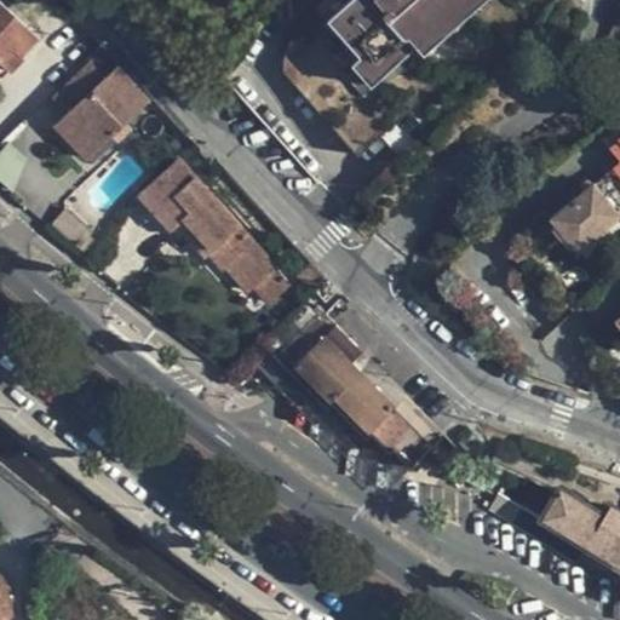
[(348,0),(328,17),(361,55),(352,63),(371,82),(418,41),(426,51),(484,0),(348,0)]
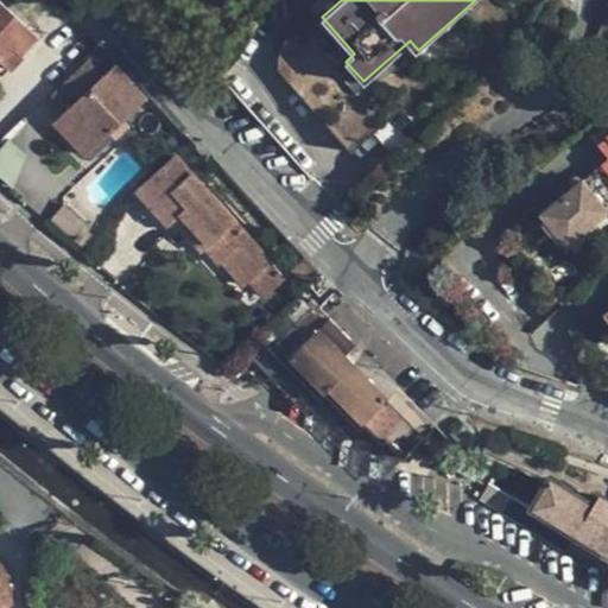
[(21,57),(27,51),(39,39),(0,1),(0,58),(14,73),(26,61),(21,57)]
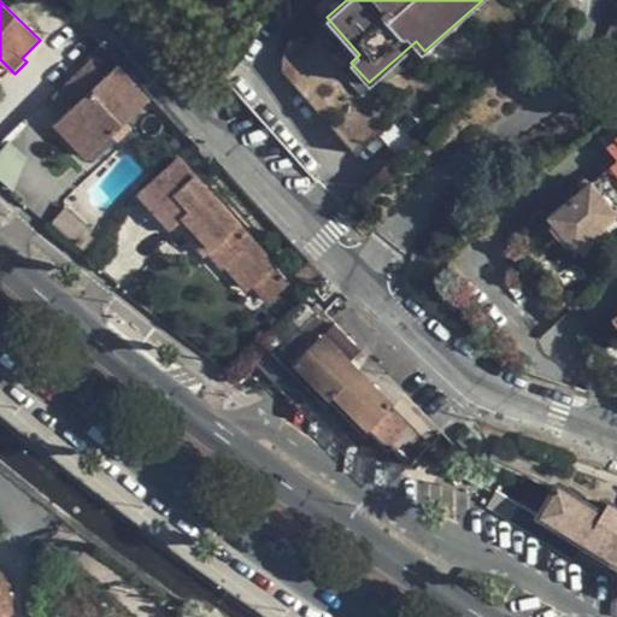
[(310,47),(282,72),(358,156),(385,131),(310,47)]
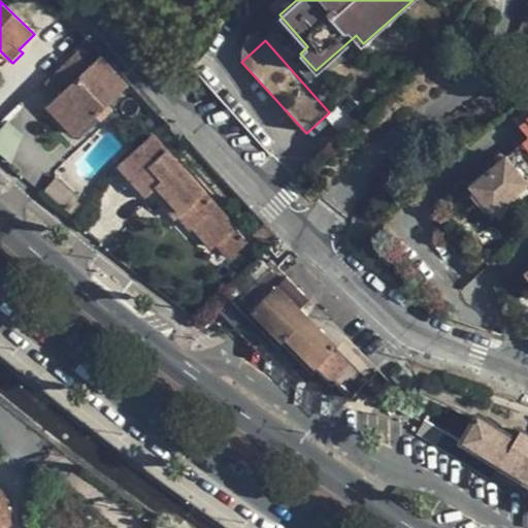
[(63,61),(72,53),(62,41),(54,50),(63,61)]
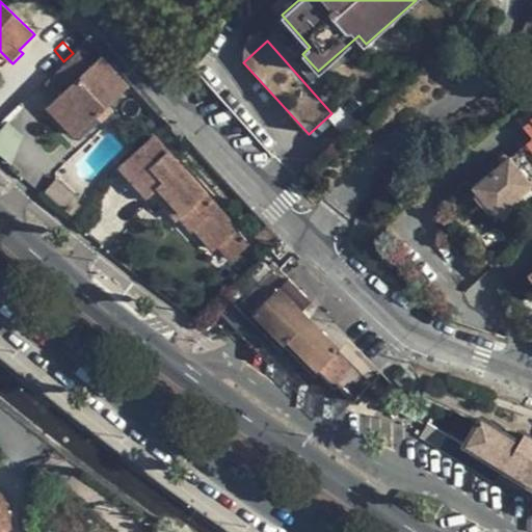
[(33,54),(24,45),(19,50),(23,53),(12,63),(19,69),(33,54)]
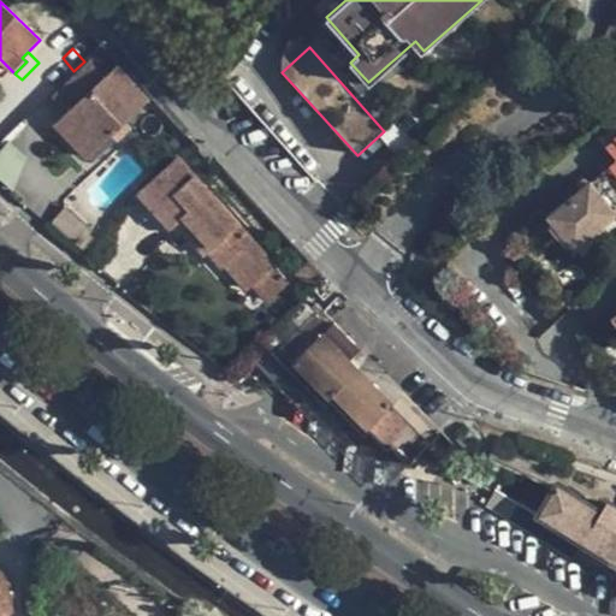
[(128,122),(150,100),(119,65),(106,77),(89,63),(51,99),(66,114),(75,123),(87,112),(112,136),(128,122)]
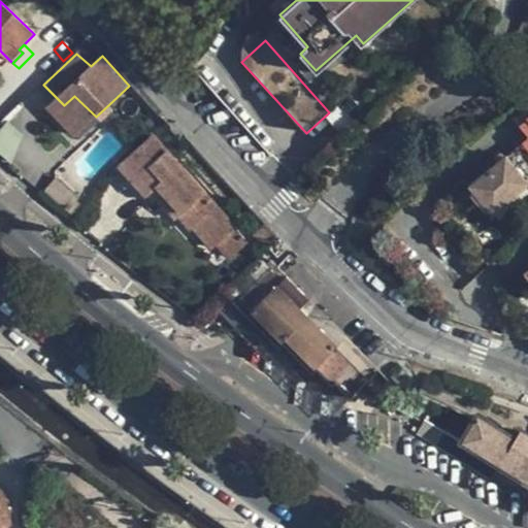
[(64,105),(85,127),(96,117),(74,96),(64,105)]
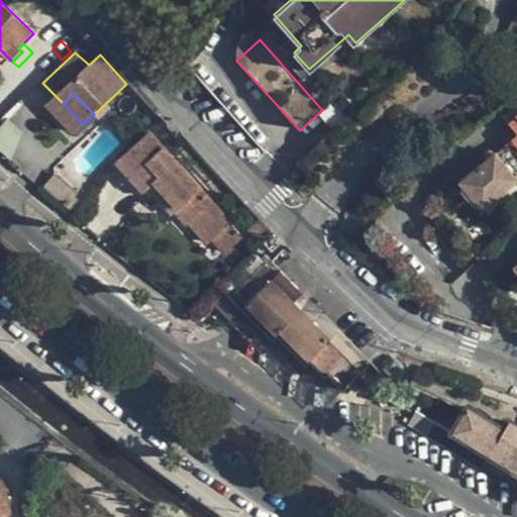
[(73,134),(83,124),(63,103),(56,96),(45,106),(73,134)]
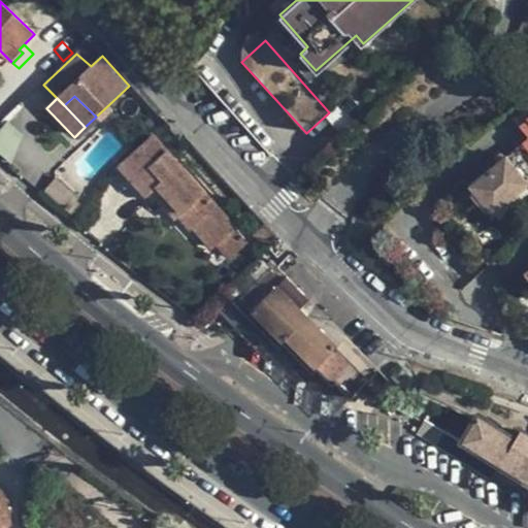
[(96,117),(102,123),(116,109),(109,104),(96,117)]
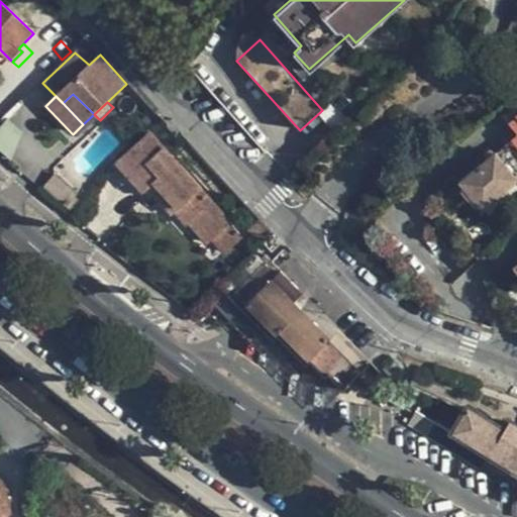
[(516,119),(511,124),(516,131),(516,134),(460,180),(482,207),(516,179),(516,119)]
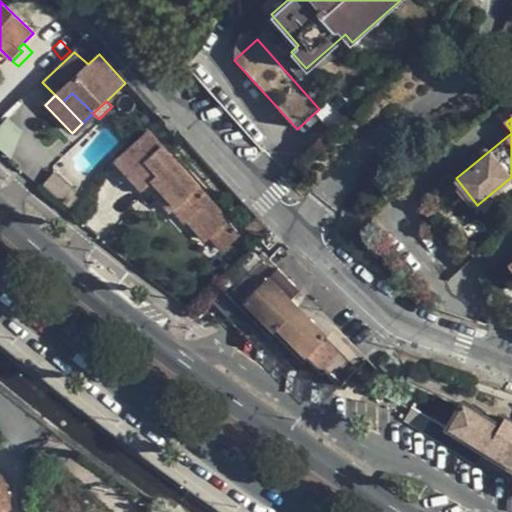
[(0,148),(6,153),(22,133),(5,119),(0,124),(0,148)]
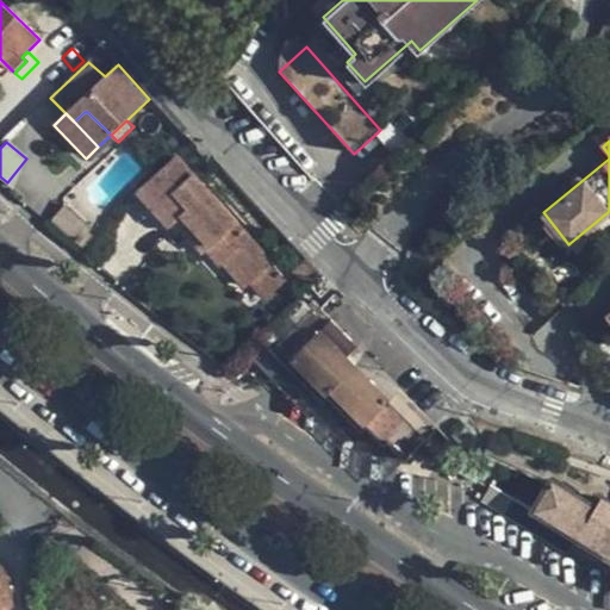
[(142,186),(169,216),(210,193),(176,155),(142,186)]
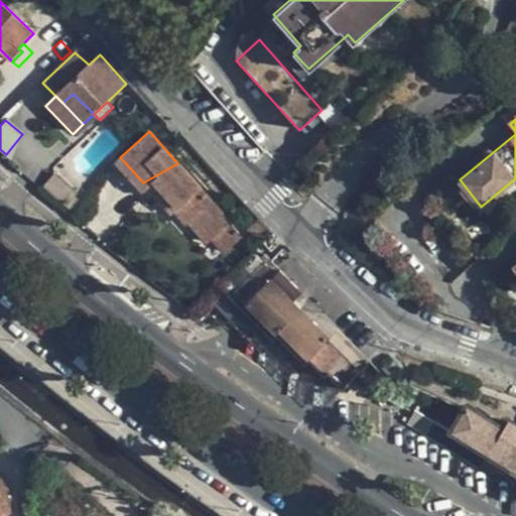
[(137,185),(143,182),(120,157),(116,161),(137,185)]
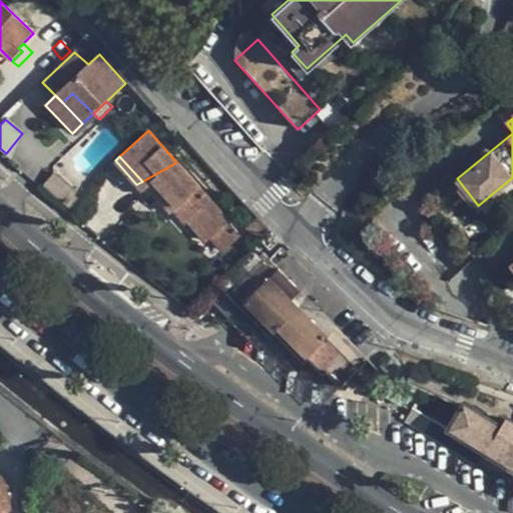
[(191,219),(209,239),(229,221),(176,162),(142,181),(149,189),(170,212),(173,210),(186,223),(191,219)]
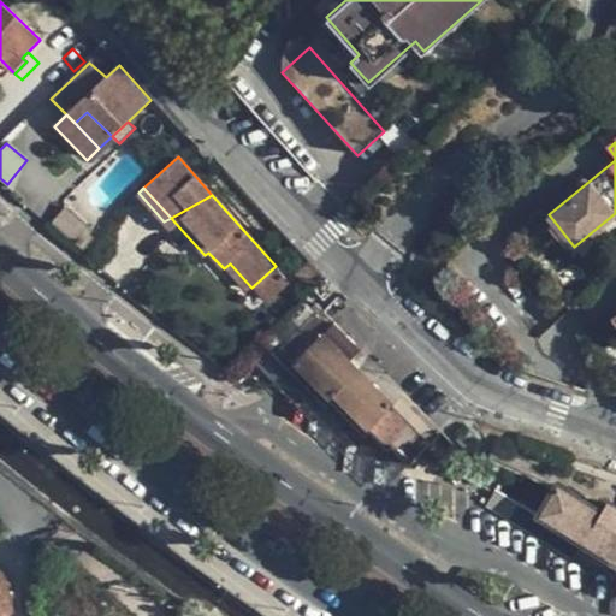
[(86,254),(95,241),(89,234),(93,230),(66,207),(52,224),(86,254)]
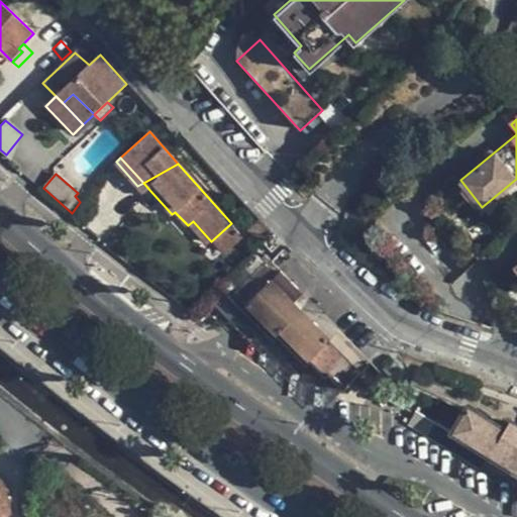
[(145,194),(150,191),(143,183),(137,186),(145,194)]
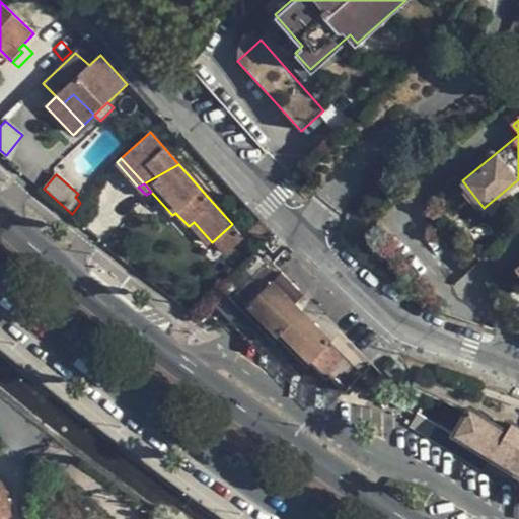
[(261,222),(254,227),(265,238),(271,233),(261,222)]
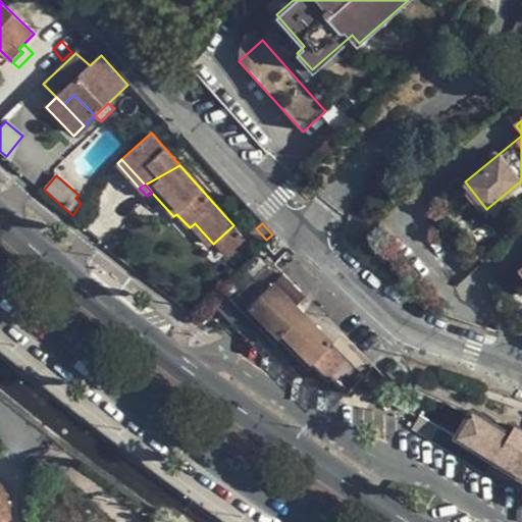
[(246,240),(233,225),(213,244),(225,258),(246,240)]
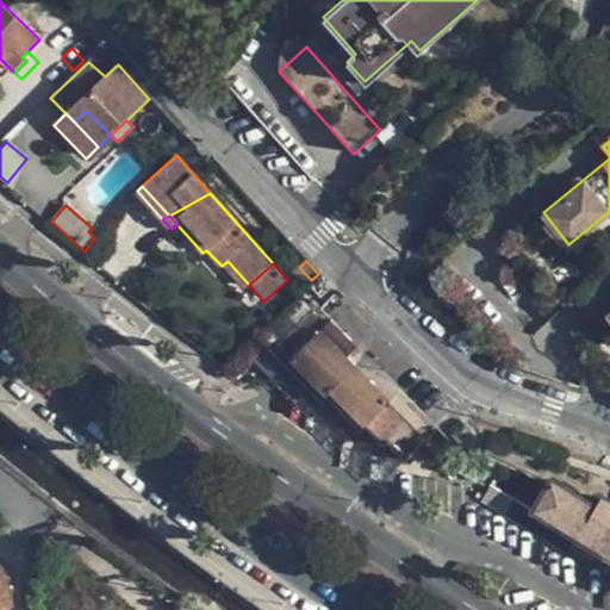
[(309,291),(315,285),(311,280),(299,267),(293,273),(309,291)]
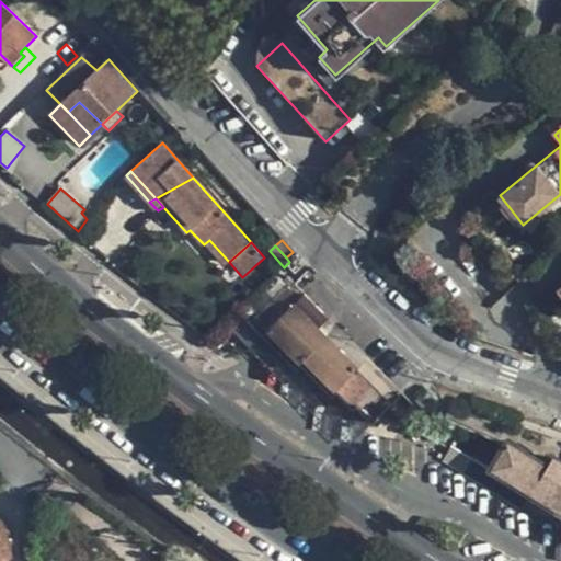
[(338,390),(352,404),(369,381),(356,368),(295,304),(306,292),(290,276),(249,315),(298,366),(304,362),(334,393),(338,390)]
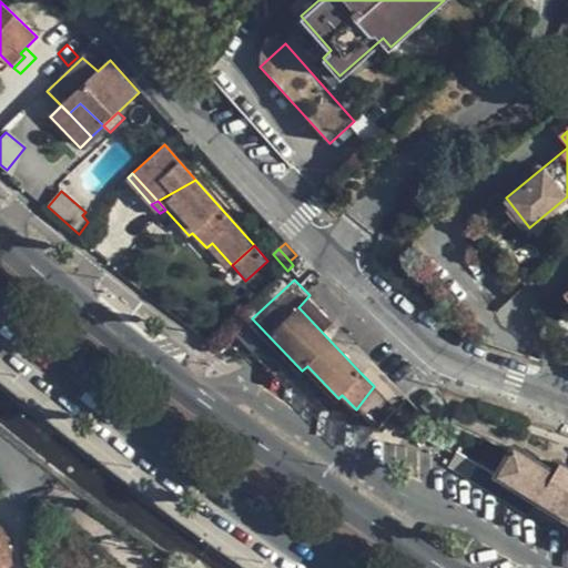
[(374,386),(383,374),(372,362),(361,373),(374,386)]
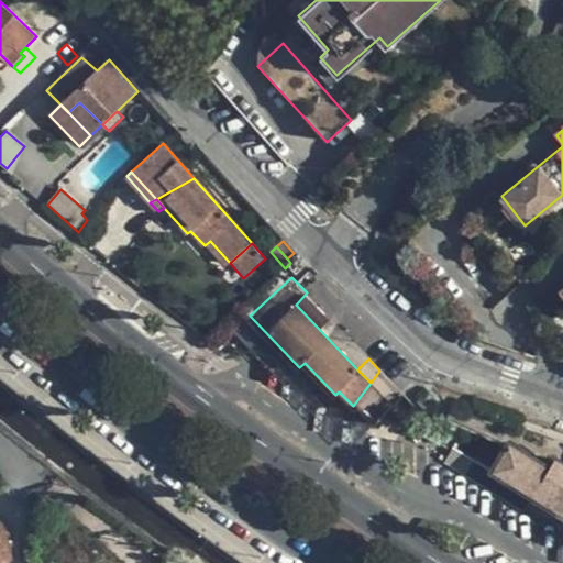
[(386,378),(379,371),(371,383),(375,387),(386,378)]
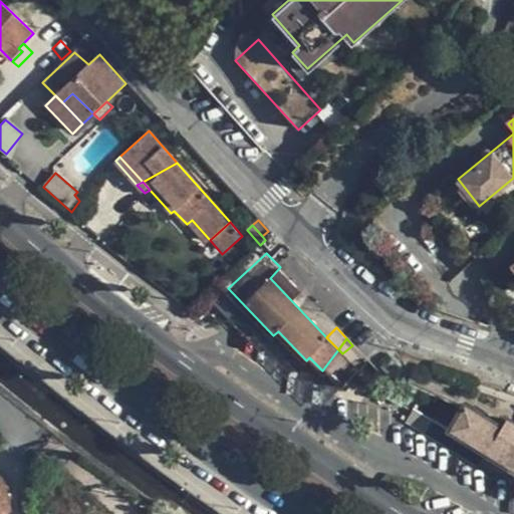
[(367,361),(352,345),(342,353),(338,349),(322,370),(323,372),(327,369),(341,384),(367,361)]
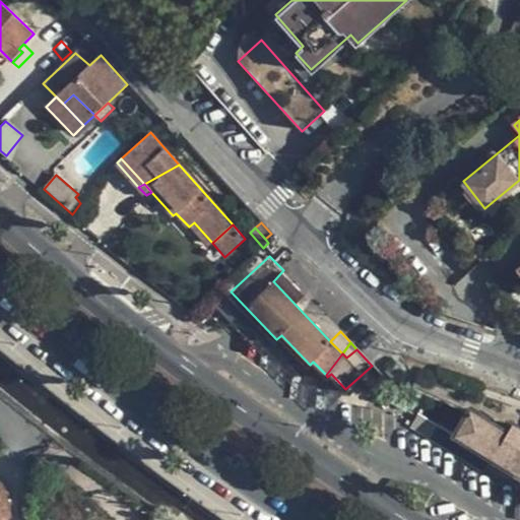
[(519,428),(513,424),(507,434),(472,411),(457,436),(519,475),(519,428)]
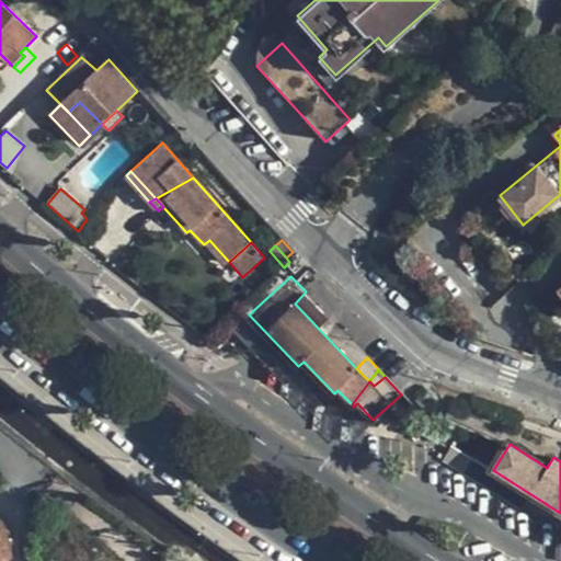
[(0,560),(9,560),(14,557),(13,548),(8,530),(0,521),(0,560)]
